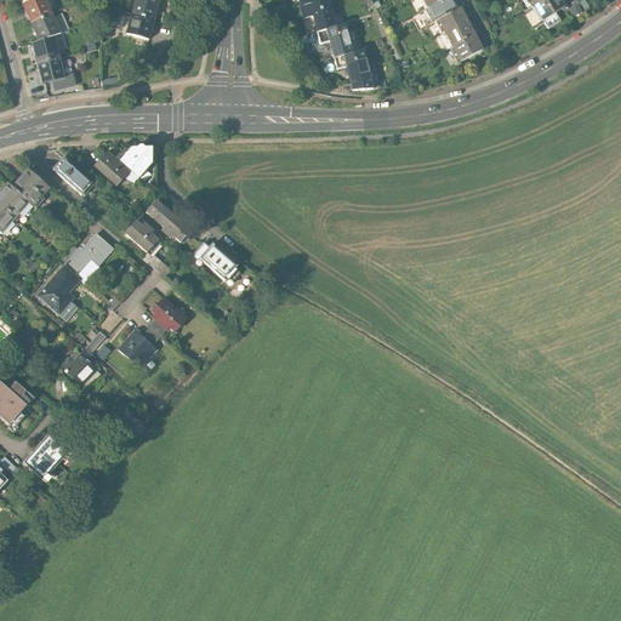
[(30,23),(52,13),(46,0),(32,0),(27,3),(22,4),(30,23)]
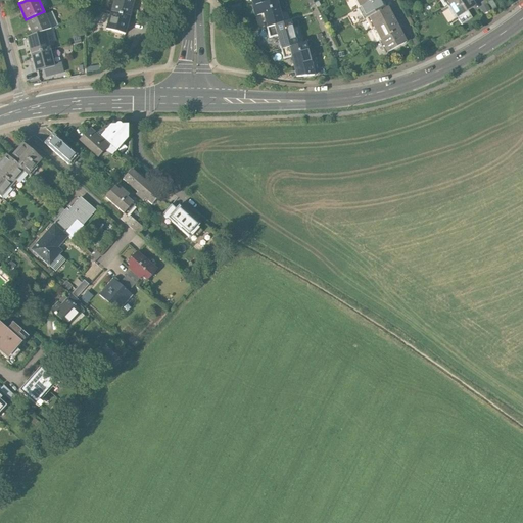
[(120,0),(117,10),(137,15),(140,0),(120,0)]
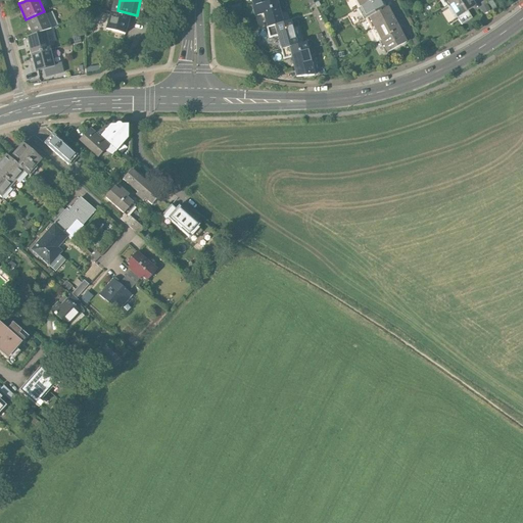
[(265,18),(267,28),(283,22),(282,19),(277,0),(270,0),(269,0),(253,5),(256,17),(264,15),(265,18)]
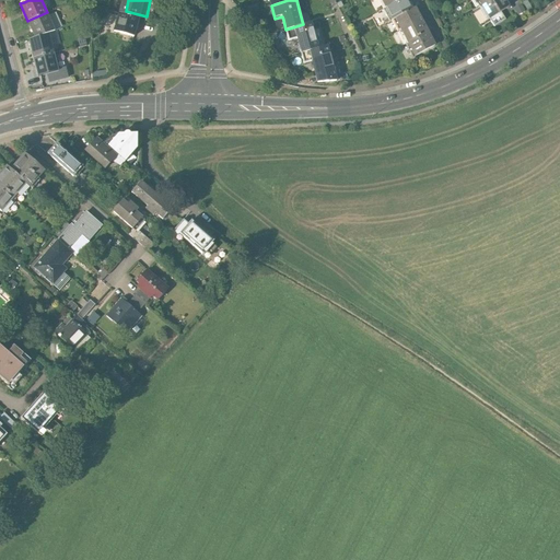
[(409,1),(408,0),(394,0),(383,6),(389,19),(395,16),(412,8),(409,1)]
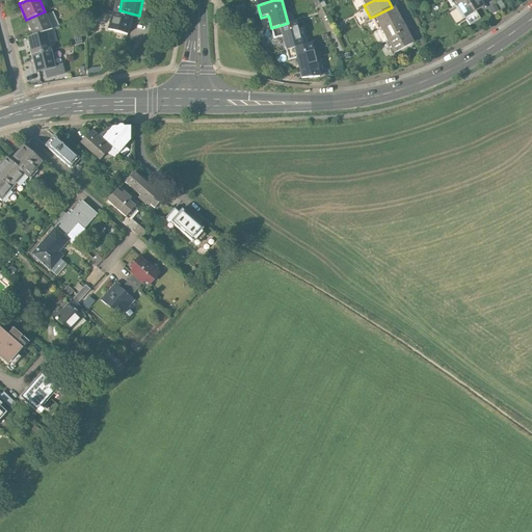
[(484,5),(481,0),(464,0),(457,5),(464,18),(484,5)]
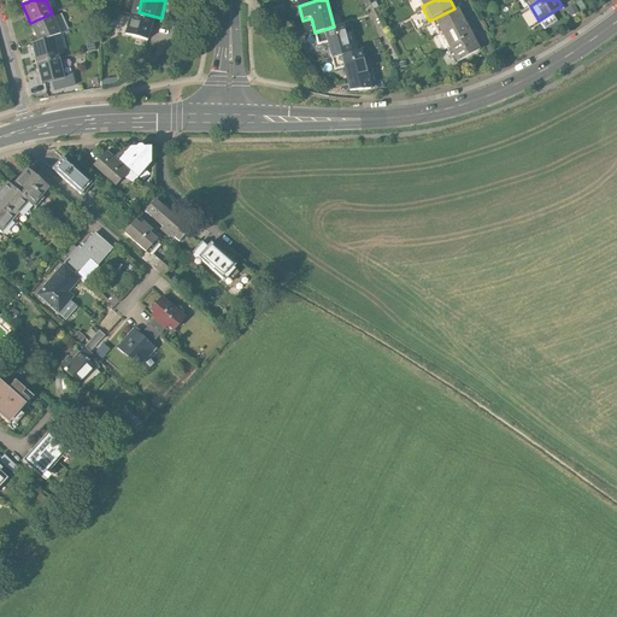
[(435,18),(442,33),(469,19),(466,12),(462,5),(454,9),(435,18)]
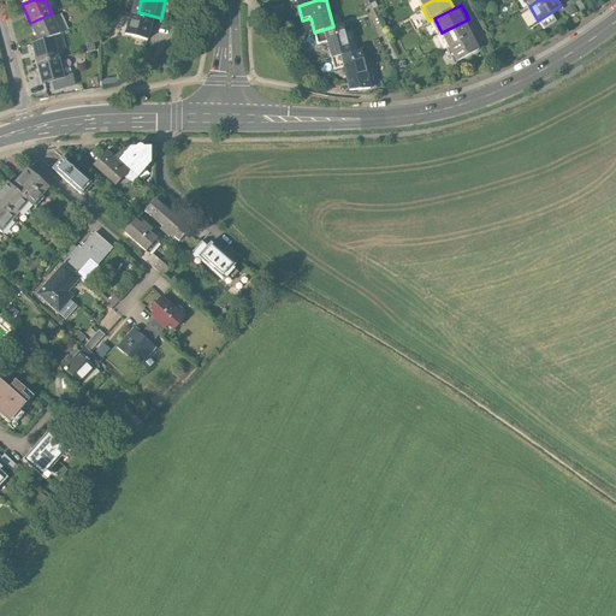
[(157,37),(161,18),(138,12),(134,33),(157,37)]
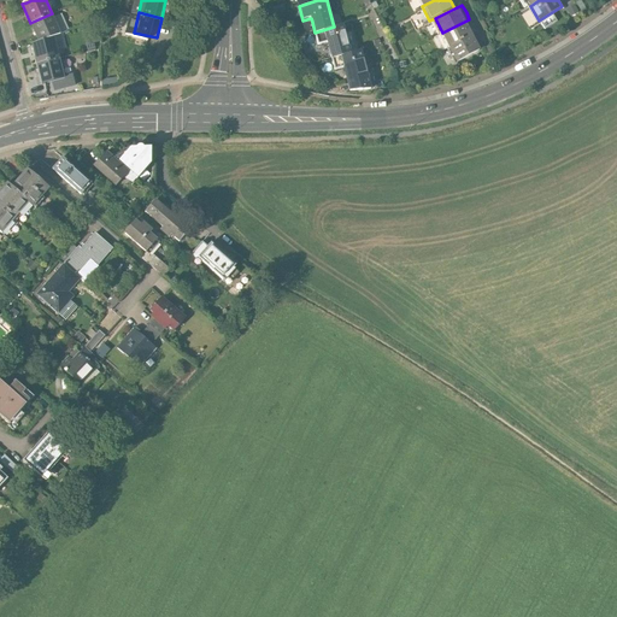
[(52,13),(30,23),(40,41),(54,37),(53,35),(60,31),(52,13)]
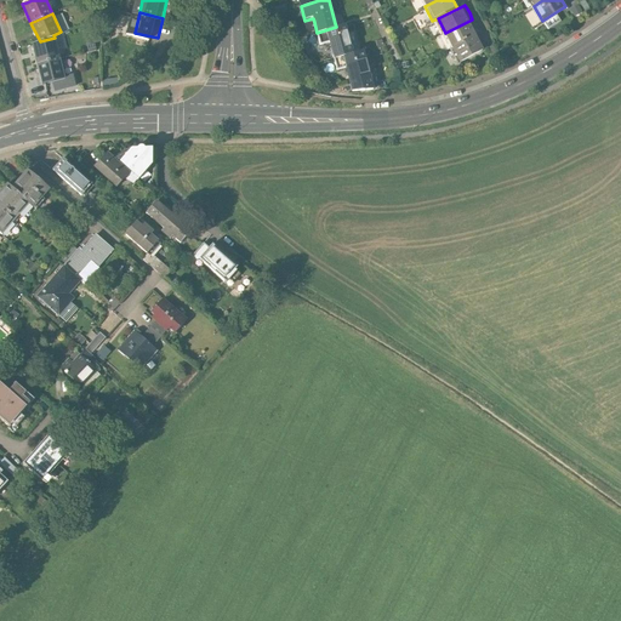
[(445,33),(453,47),(480,34),(476,27),(472,20),(445,33)]
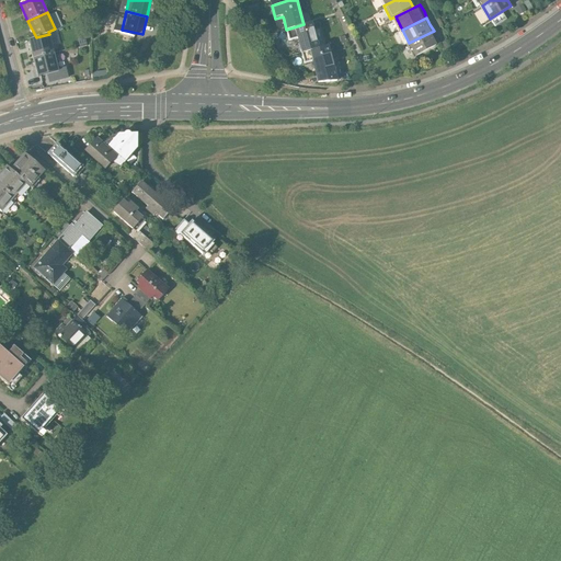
[(315,22),(304,24),(286,30),(290,43),(299,41),(300,44),(302,52),(310,49),(321,47),(320,44),(315,22)]
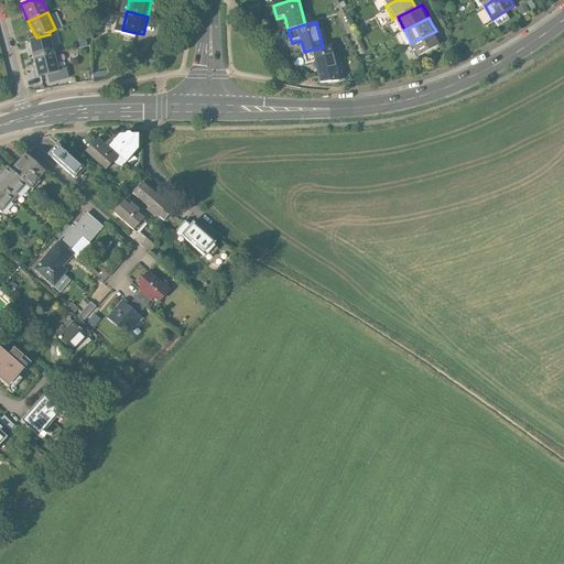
[(411,43),(418,57),(443,44),(440,38),(436,31),(411,43)]
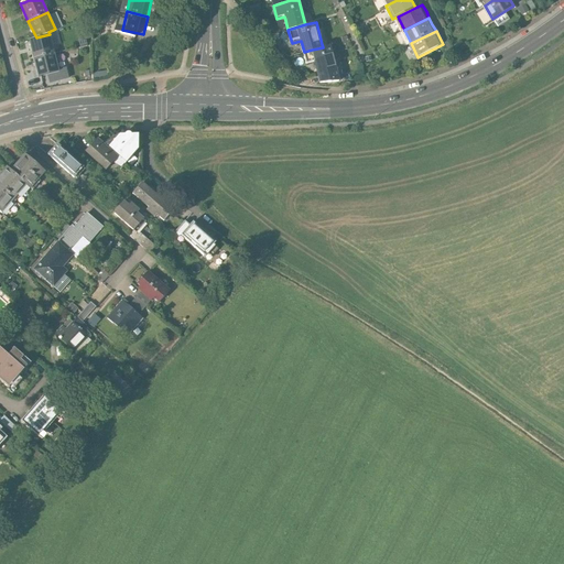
[(33,58),(54,53),(50,34),(36,38),(29,40),(33,58)]
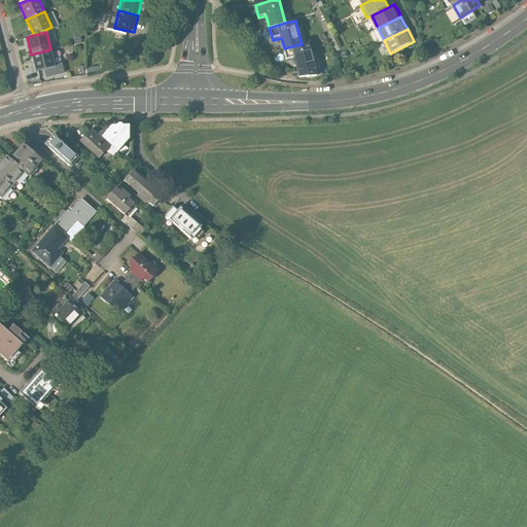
[(302,44),(291,46),(284,48),(287,60),(294,58),(295,61),(299,72),(310,69),(316,67),(315,63),(310,42),(302,44)]
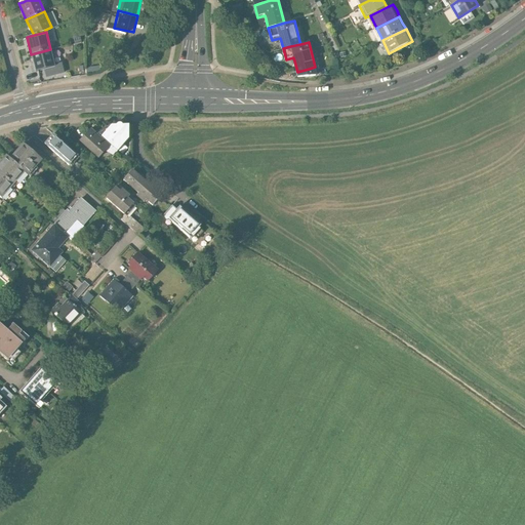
[(50,49),(31,54),(35,72),(54,67),(50,49)]
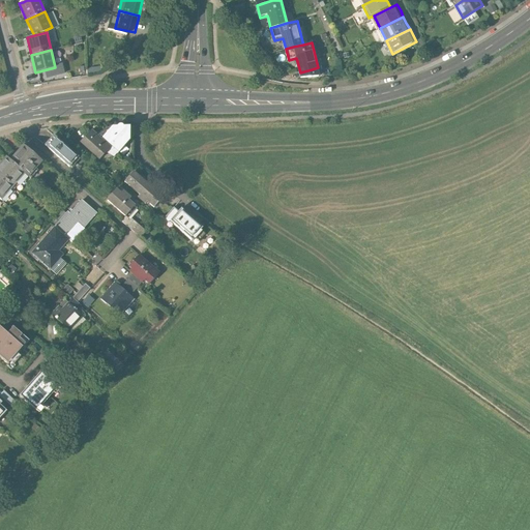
[(300,72),(301,79),(314,76),(312,69),(300,72)]
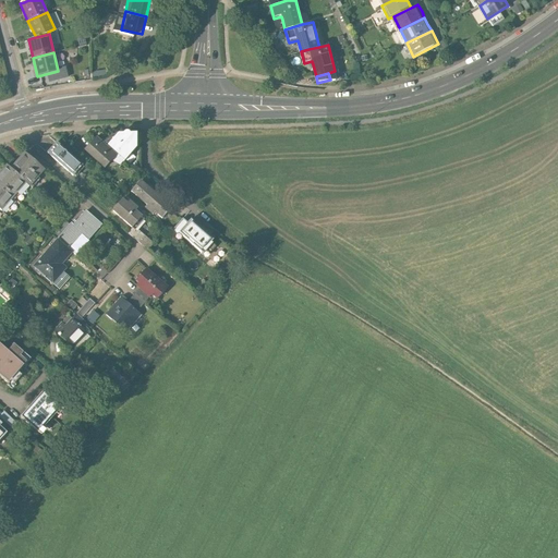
[(118,133),(102,142),(117,155),(111,161),(119,166),(122,161),(124,161),(140,144),(141,142),(136,136),(136,133),(130,133),(130,132),(129,131),(128,131),(126,130),(125,131),(124,131),(123,132),(123,133),(118,133)]
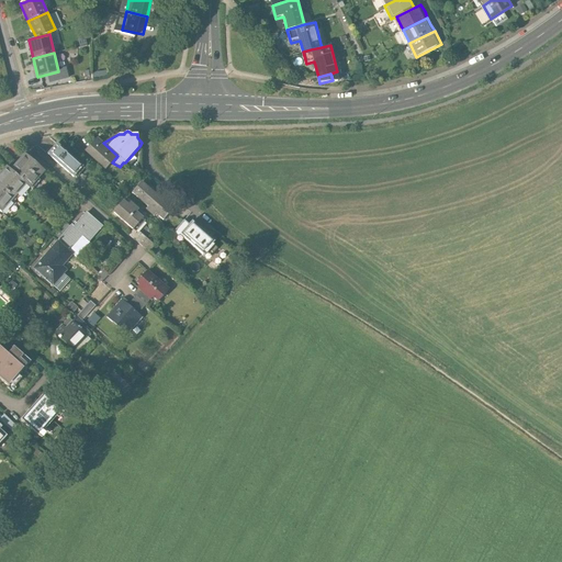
[(117,156),(103,143),(97,137),(85,152),(105,170),(112,163),(117,156)]
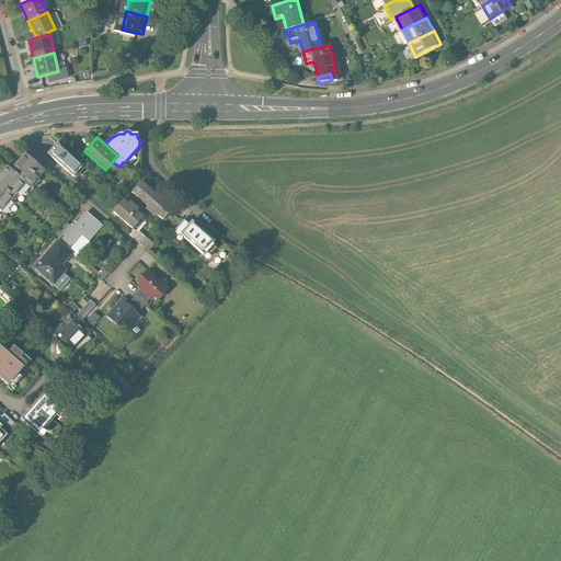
[(73,176),(83,165),(57,141),(47,152),(73,176)]
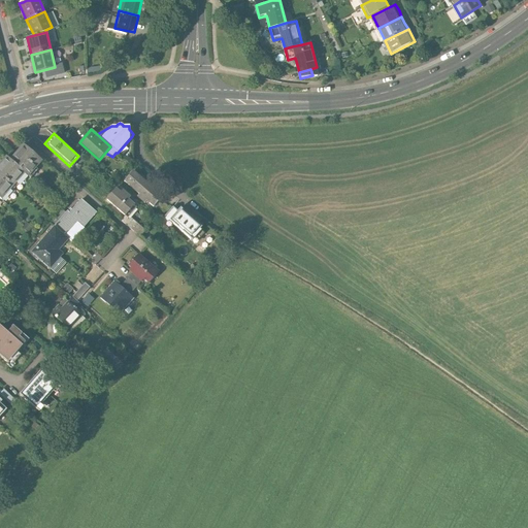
[(25,144),(11,158),(27,171),(30,174),(42,160),(25,144)]
